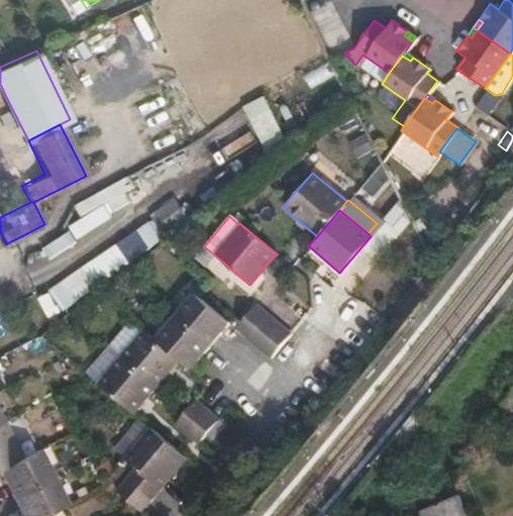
[(366,249),(379,258),(399,225),(386,217),(366,249)]
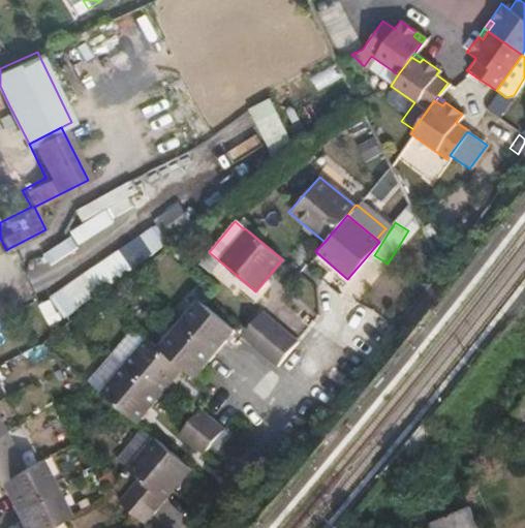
[(49,296),(62,316),(152,256),(139,237),(49,296)]
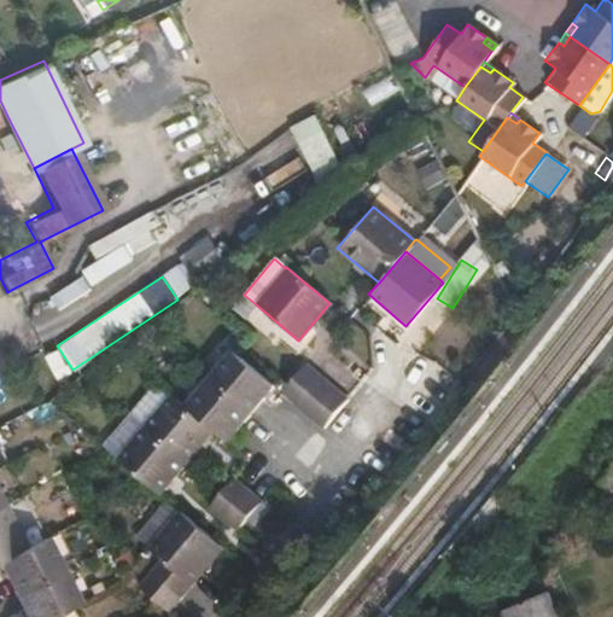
[(245,318),(256,304),(244,295),(232,308),(245,318)]
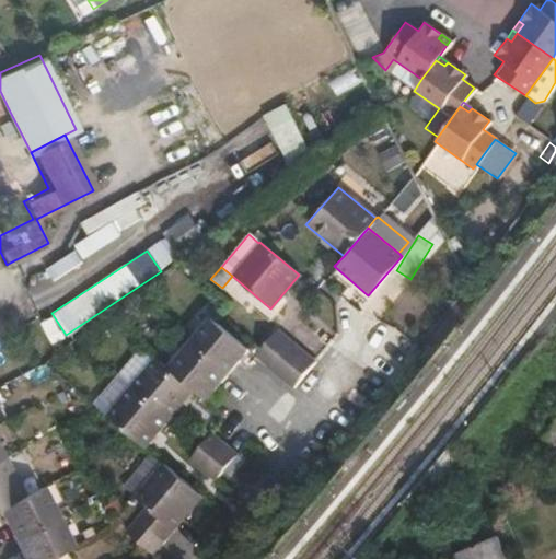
[(247,349),(209,317),(187,342),(227,374),(247,349)]
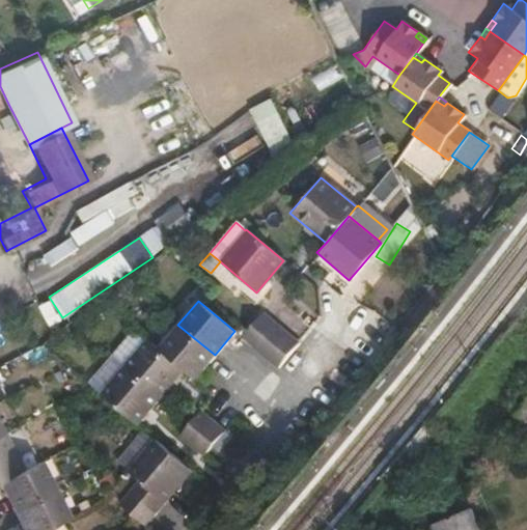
[(240,336),(251,346),(274,322),(261,311),(240,336)]
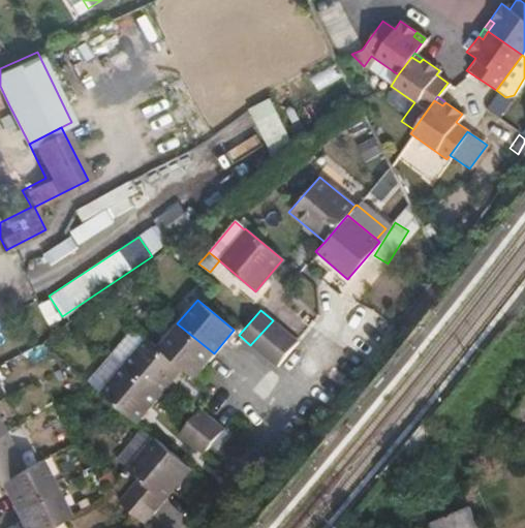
[(250,345),(263,355),(284,330),(273,320),(250,345)]
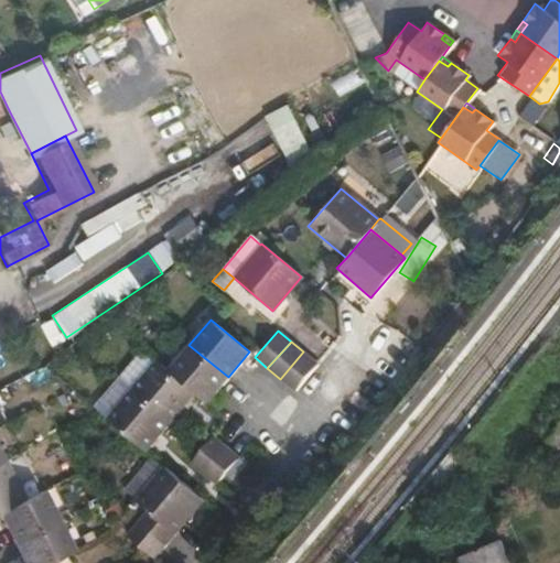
[(228,377),(189,345),(168,370),(193,391),(206,403),(228,377)]
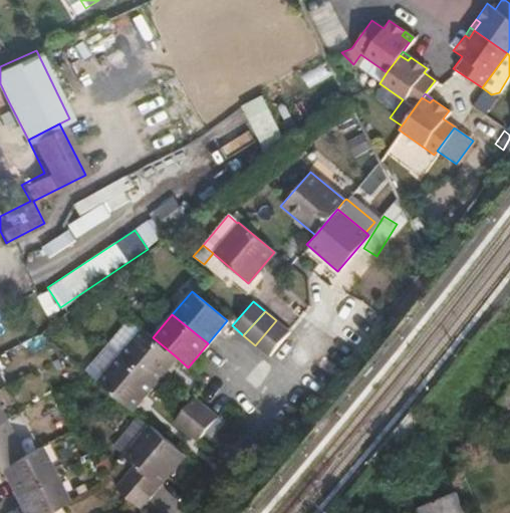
[(267,355),(288,330),(276,320),(255,345),(267,355)]
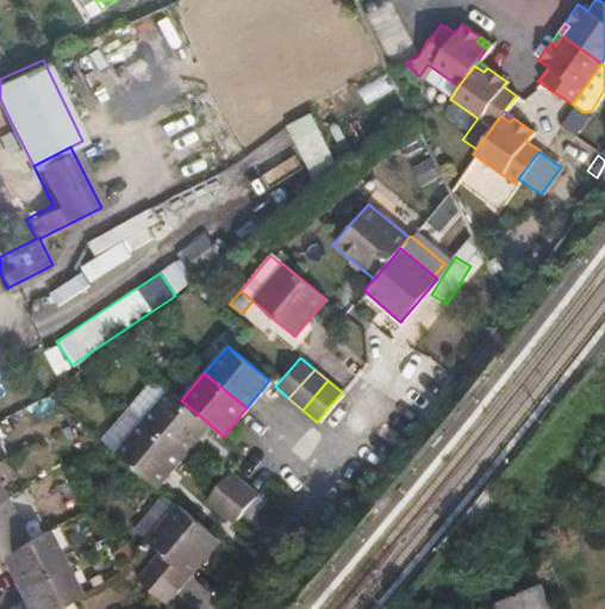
[(181,401),(167,389),(139,421),(182,455),(209,423),(181,401)]
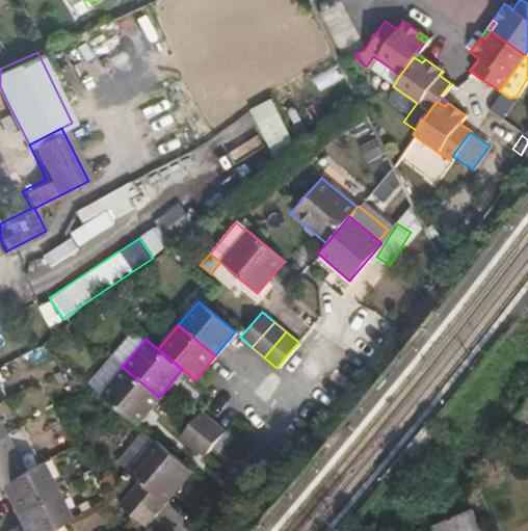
[(159,397),(122,367),(98,394),(136,425),(159,397)]
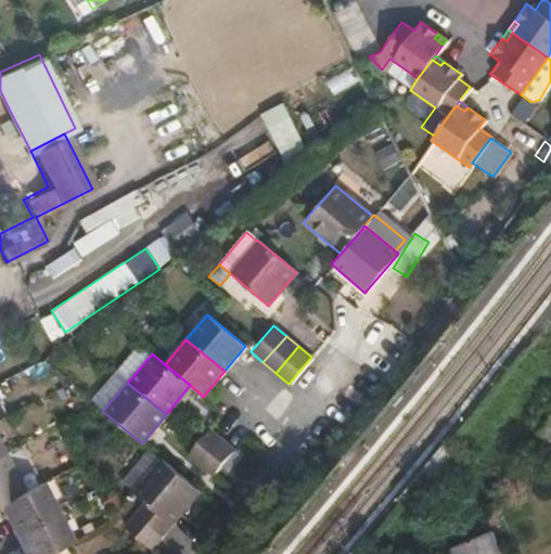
[(550,442),(550,415),(538,432),(547,449),(550,442)]
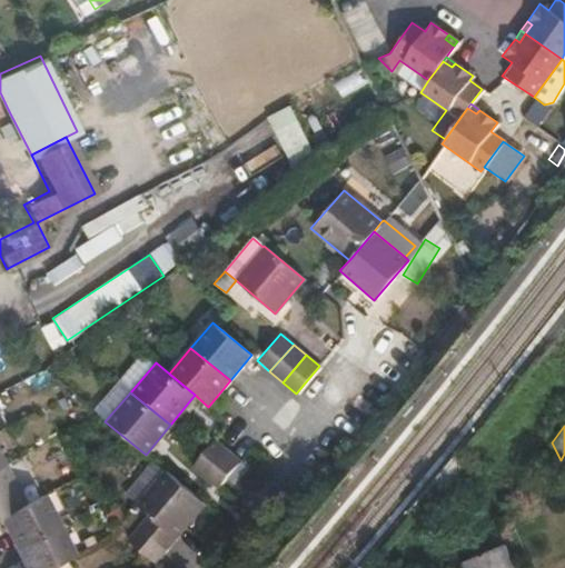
[(226,450),(212,439),(202,452),(190,467),(202,477),(226,450)]
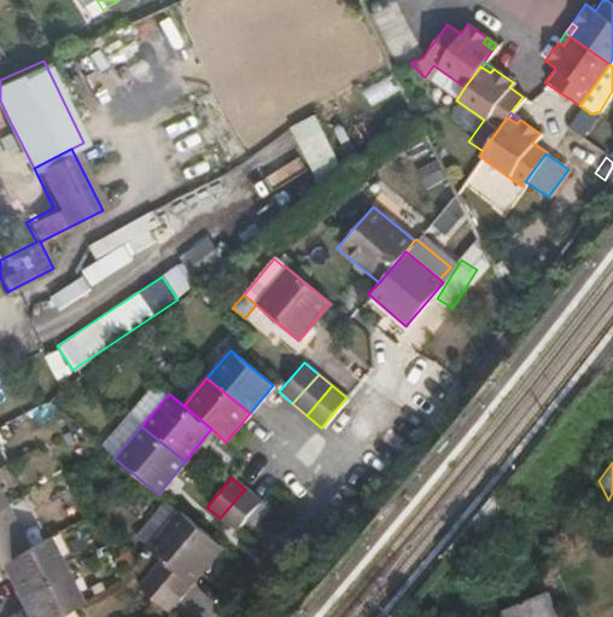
[(234,530),(258,500),(245,489),(220,518),(234,530)]
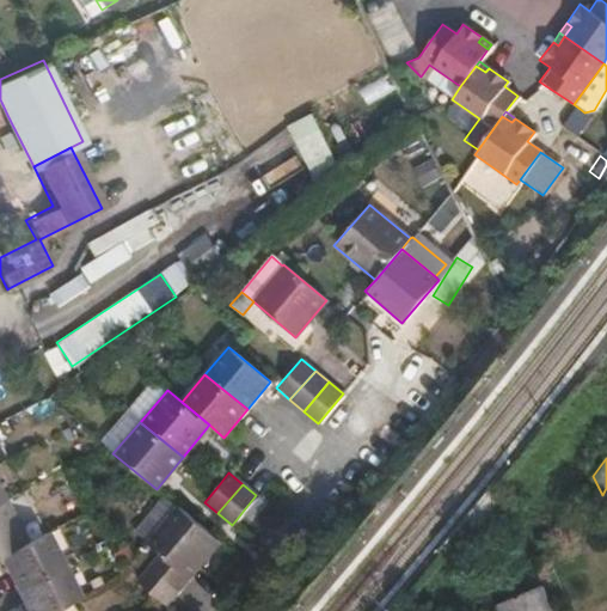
[(0,499),(0,551),(23,541),(2,498),(0,499)]
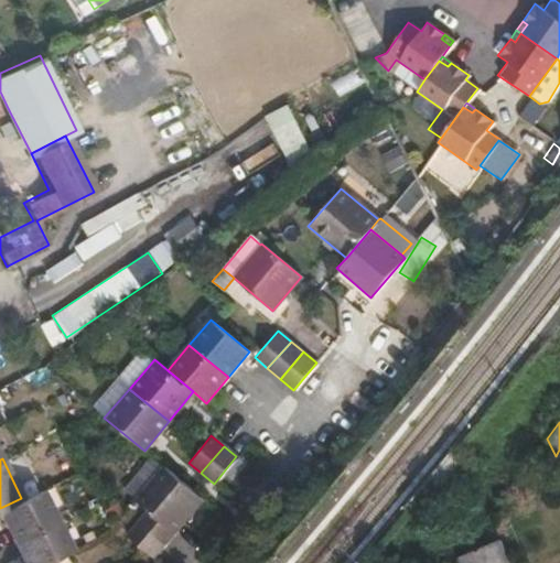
[(146,510),(172,532),(201,498),(163,466),(133,500),(146,510)]
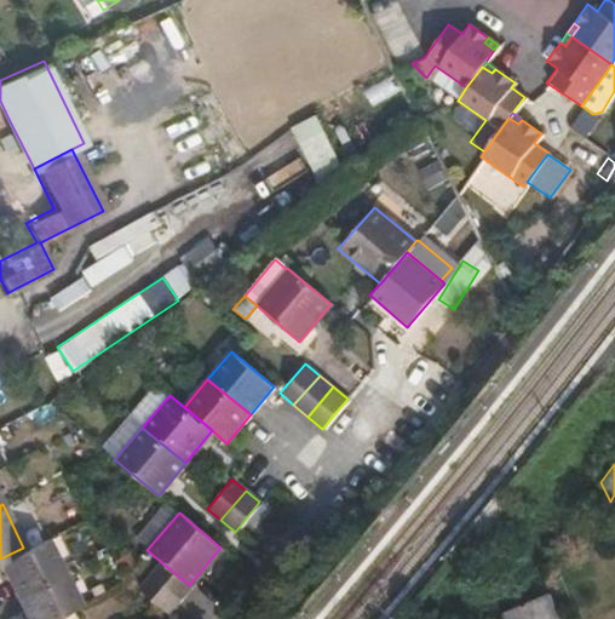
[(0,575),(10,596),(59,571),(44,539),(23,548),(0,559),(0,575)]
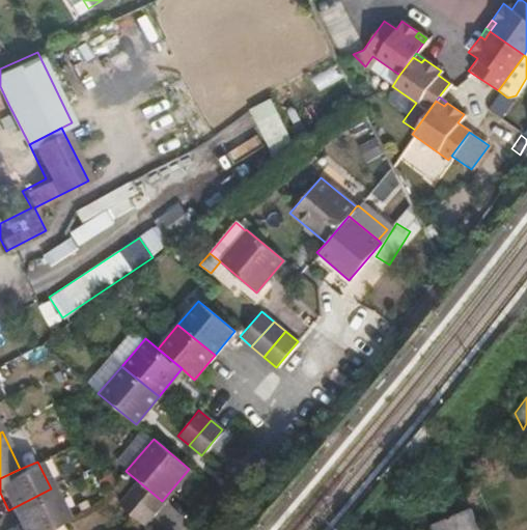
[(127,492),(153,513),(162,501),(137,480),(127,492)]
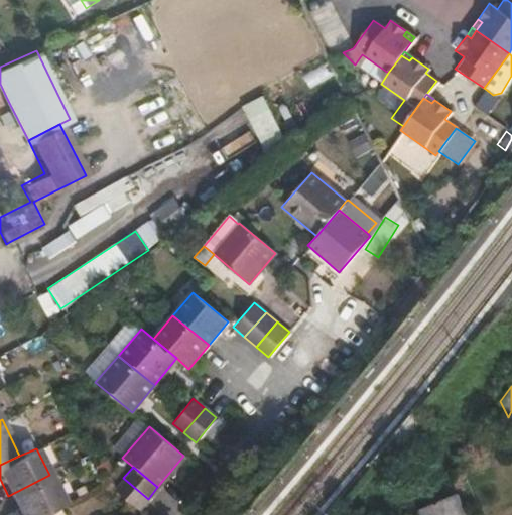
[(18,514),(36,514),(45,510),(64,502),(49,475),(8,496),(18,514)]
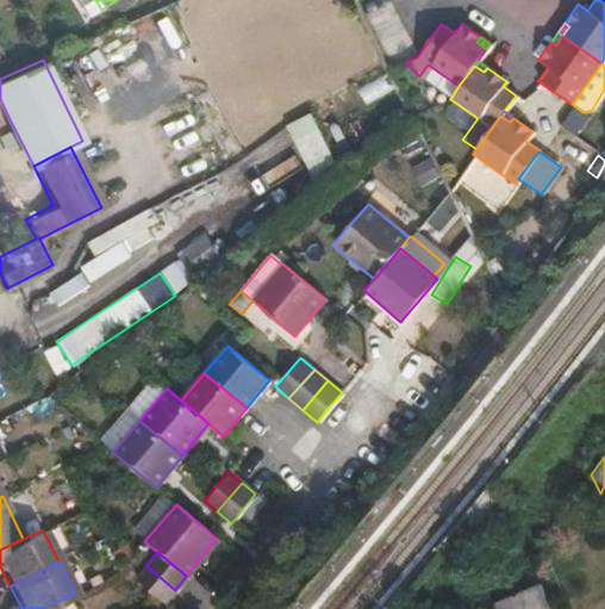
[(163,603),(175,590),(145,565),(135,579),(157,598),(163,603)]
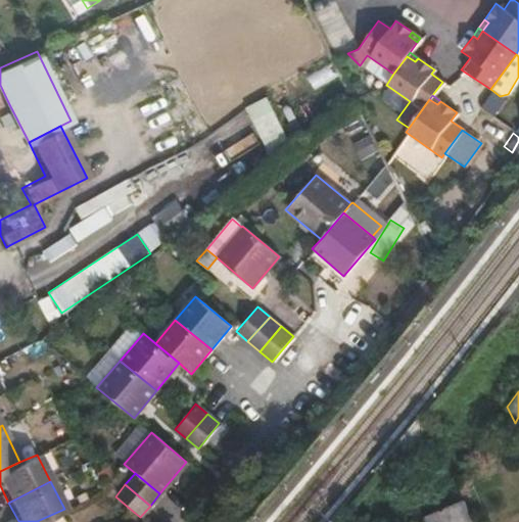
[(470,521),(462,501),(424,516),(426,521),(470,521)]
